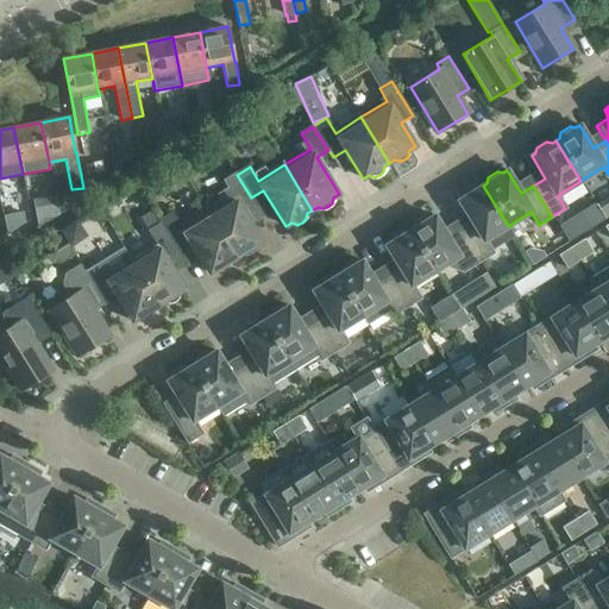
[(256,205),(251,198),(237,175),(225,182),(228,188),(217,195),(221,203),(207,212),(236,258),(240,255),(246,256),(251,255),(255,251),(256,245),(262,242),(244,212),(256,205)]
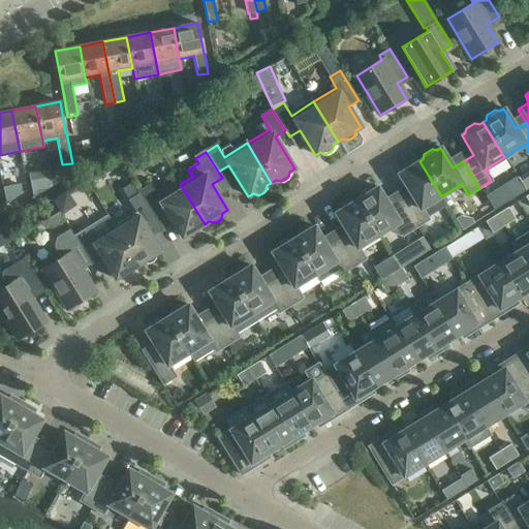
[(421,209),(441,196),(419,161),(415,163),(411,162),(403,167),(401,173),(398,175),(410,194),(400,200),(416,227),(428,220),(421,209)]
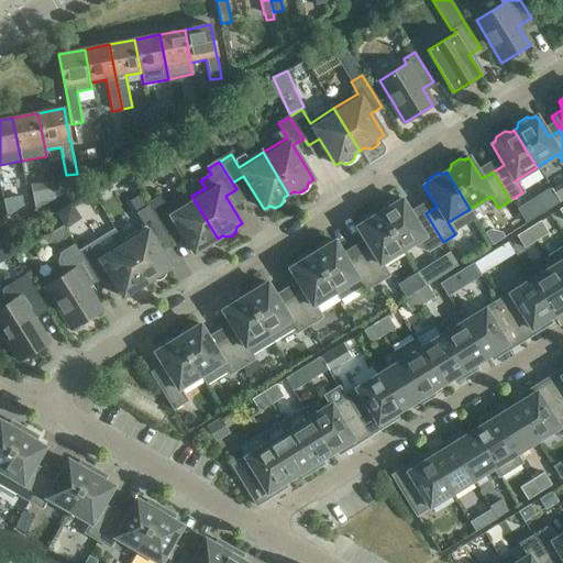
[(43,183),(33,191),(35,207),(36,209),(55,198),(54,195),(53,191),(51,181),(43,183)]
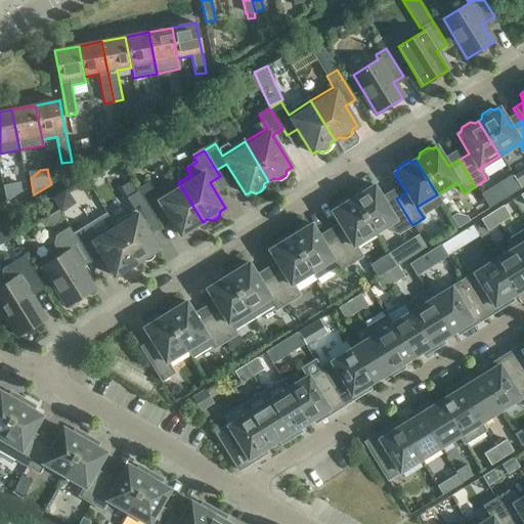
[(203,222),(178,182),(156,197),(146,181),(135,187),(154,217),(165,211),(180,235),(185,232),(189,234),(193,232),(198,229),(199,224),(203,222)]
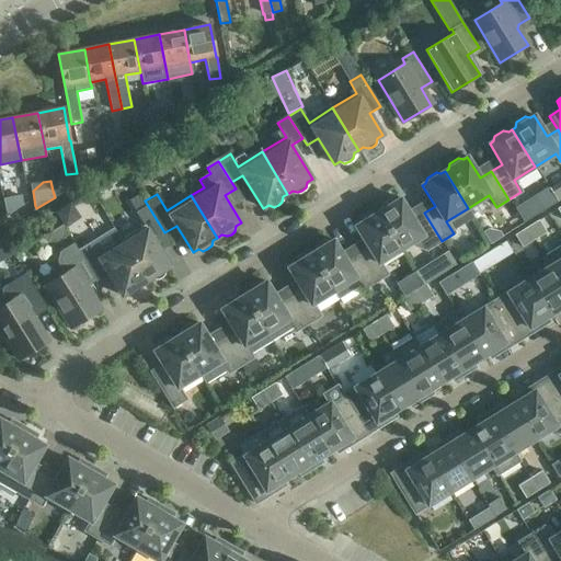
[(442,241),(424,213),(413,219),(400,198),(397,201),(391,199),(382,205),(381,210),(378,213),(401,250),(422,237),(430,249),(442,241)]
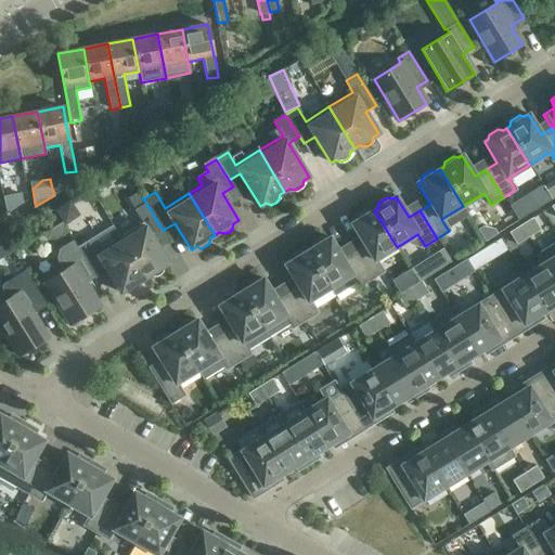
[(152,236),(163,230),(143,198),(132,206),(143,222),(118,237),(144,279),(149,275),(154,276),(158,275),(162,272),(163,267),(168,263),(152,236)]
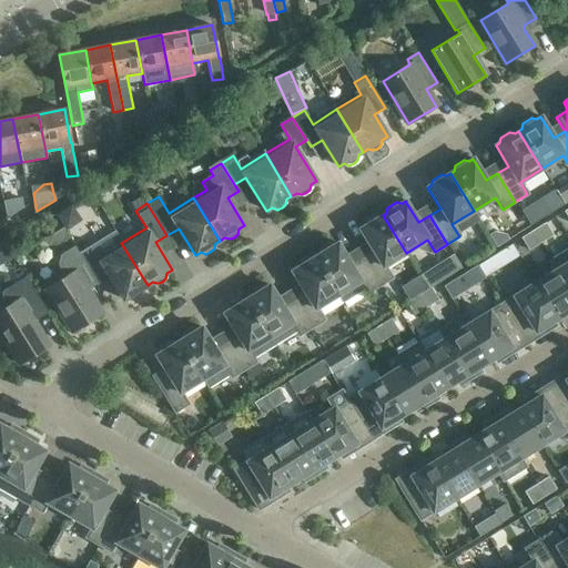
[(384,266),(406,253),(383,215),(378,217),(373,216),(365,222),(363,226),(359,230),(373,251),(362,257),(379,286),(392,279),(384,266)]
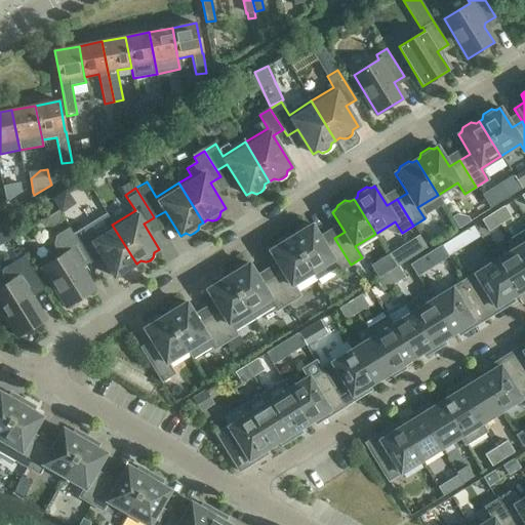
[(492,213),(499,225),(511,217),(503,206),(492,213)]
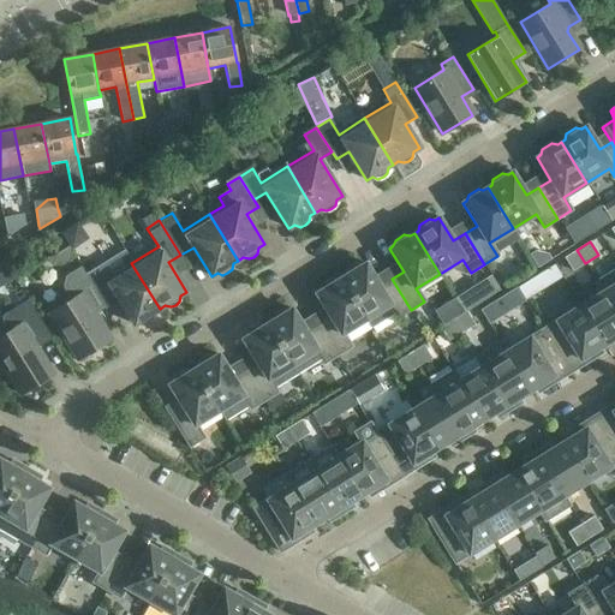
[(96,266),(84,273),(106,308),(118,300),(133,324),(139,321),(145,323),(150,321),(154,317),(155,311),(160,309),(131,263),(123,249),(96,266)]
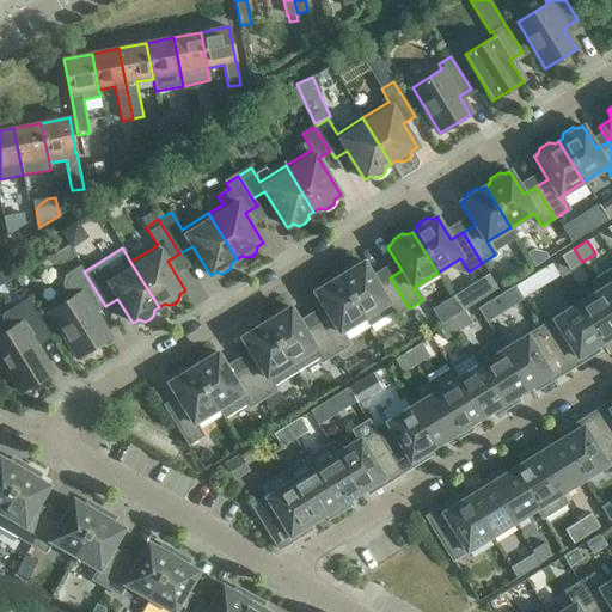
[(569,270),(582,262),(574,249),(561,257),(569,270)]
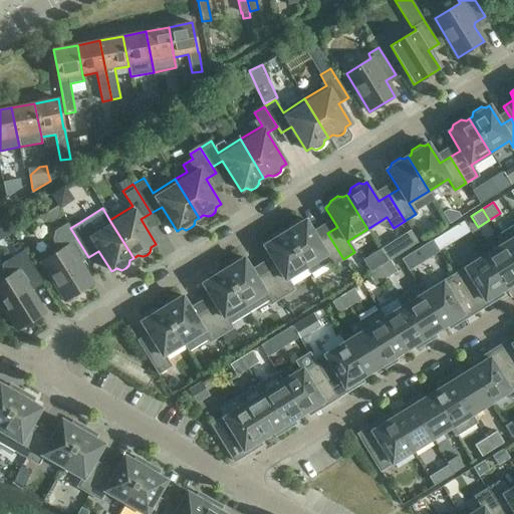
[(343,259),(327,233),(316,239),(304,220),(302,222),(297,221),(289,226),(288,231),(284,233),(305,267),(325,255),(331,266),(343,259)]
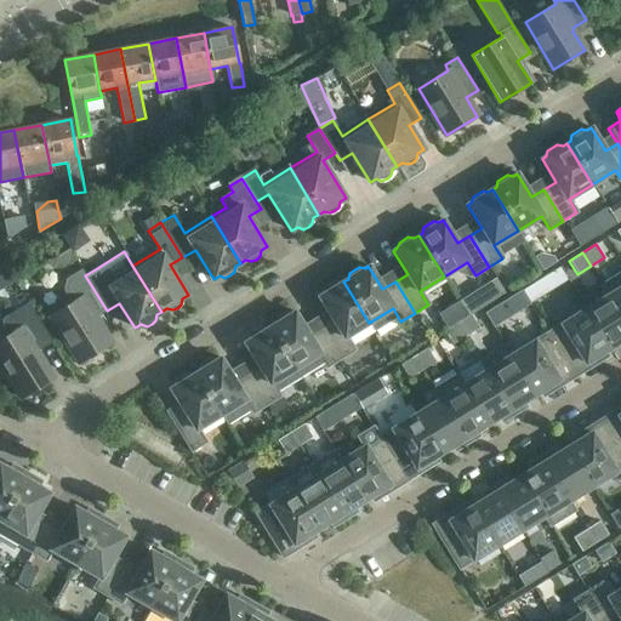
[(0,289),(13,281),(5,268),(4,267),(0,268),(0,289)]
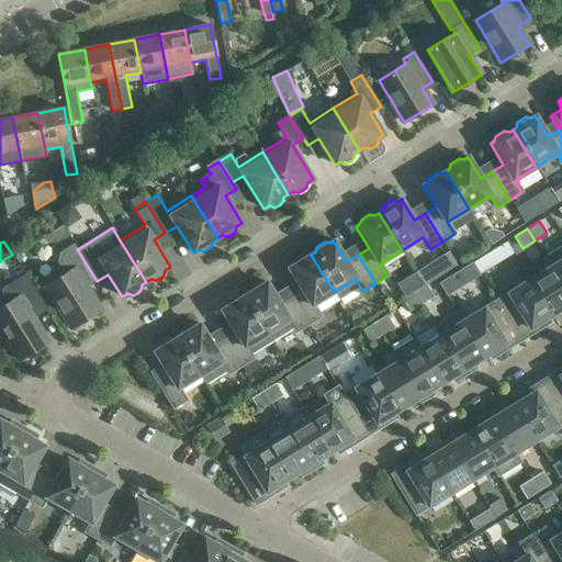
[(561,247),(546,258),(551,267),(561,284),(561,247)]
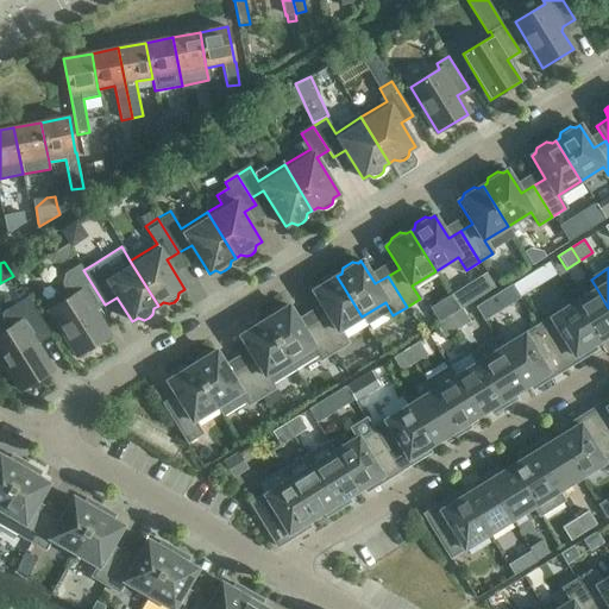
[(93,312),(105,305),(83,270),(71,277),(80,292),(50,311),(77,356),(108,337),(93,312)]
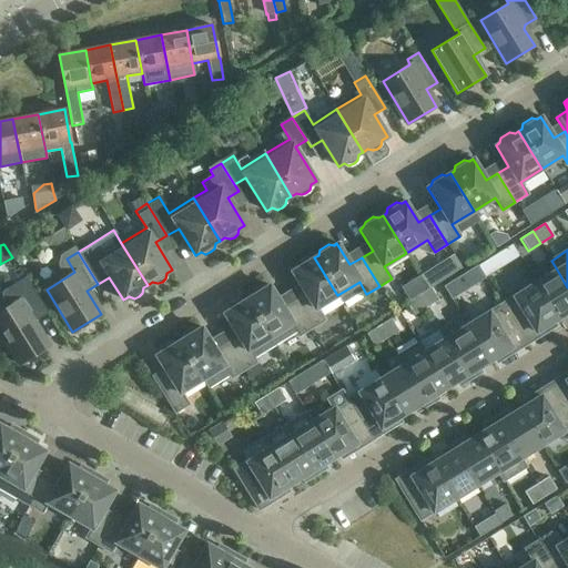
[(316,308),(337,295),(314,257),(311,260),(305,259),(296,264),(295,269),(292,271),(304,293),(293,300),(311,328),(324,321),(316,308)]
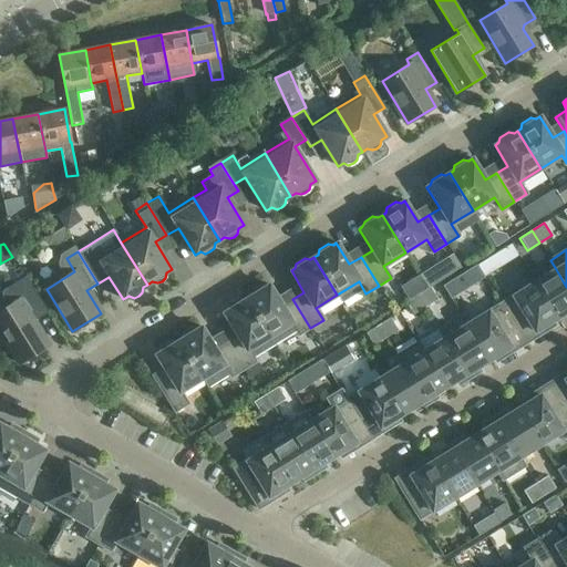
[(483,271),(495,264),(492,258),(480,265),(483,271)]
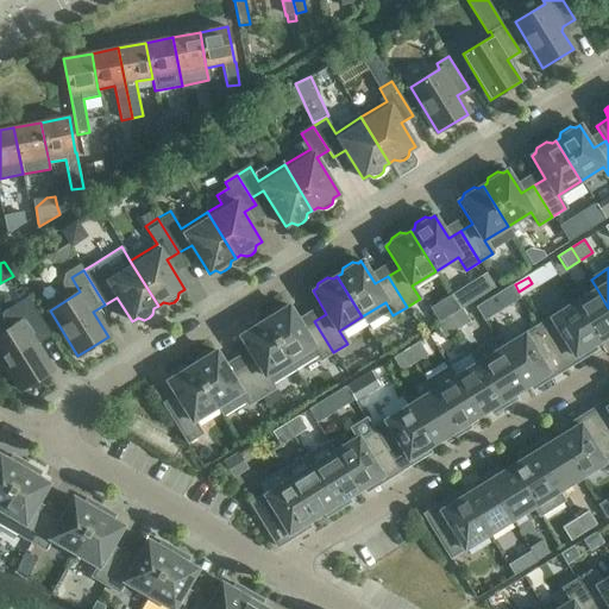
[(488,292),(495,288),(490,280),(483,283),(488,292)]
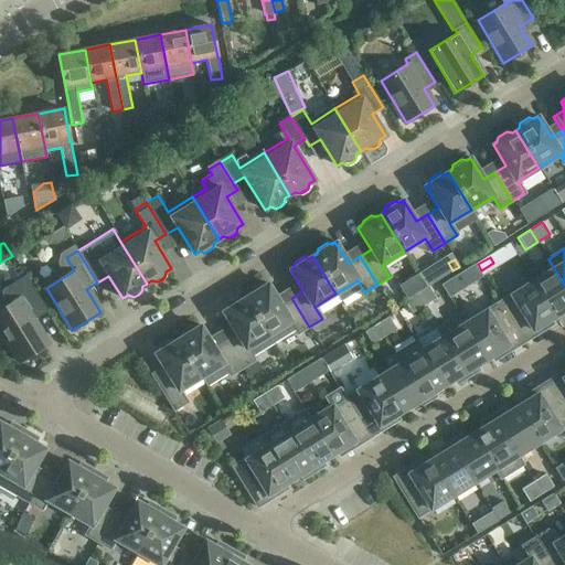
[(564,286),(554,268),(534,280),(556,316),(564,310),(564,286)]
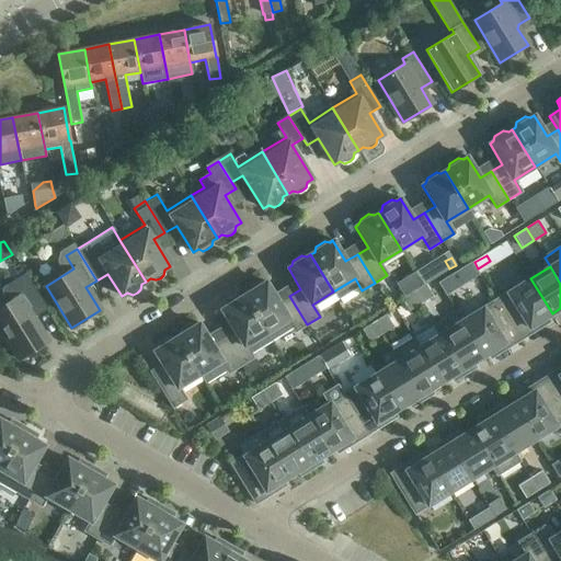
[(8,302),(0,307),(0,328),(20,359),(47,342),(32,318),(34,310),(33,310),(44,304),(25,274),(2,288),(1,293),(8,302)]
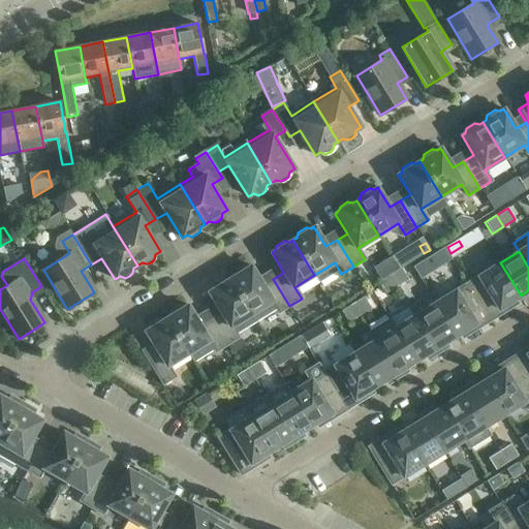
[(419,279),(432,271),(426,261),(413,269),(419,279)]
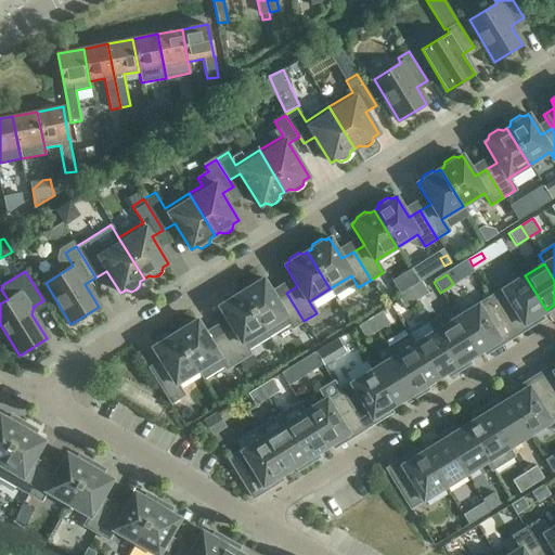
[(536,317),(546,310),(525,275),(490,297),(514,336),(539,322),(536,317)]
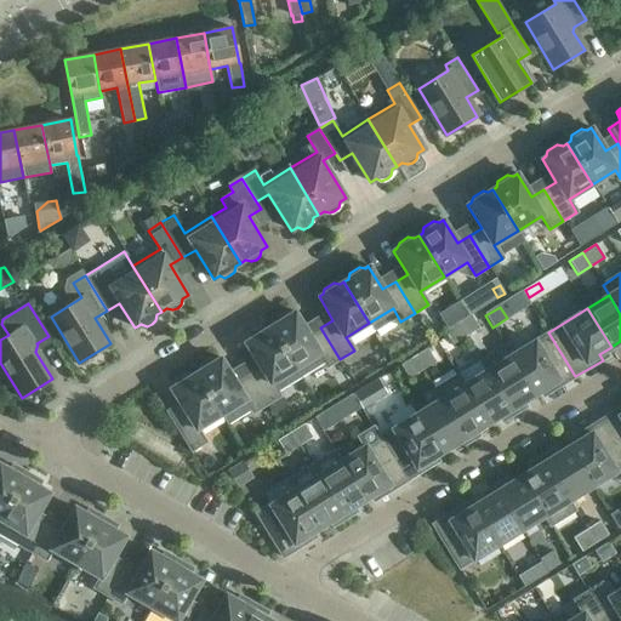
[(340,359),(320,328),(308,335),(294,312),(290,314),(285,313),(275,319),(273,325),(269,328),(295,369),(318,354),(326,368),(340,359)]
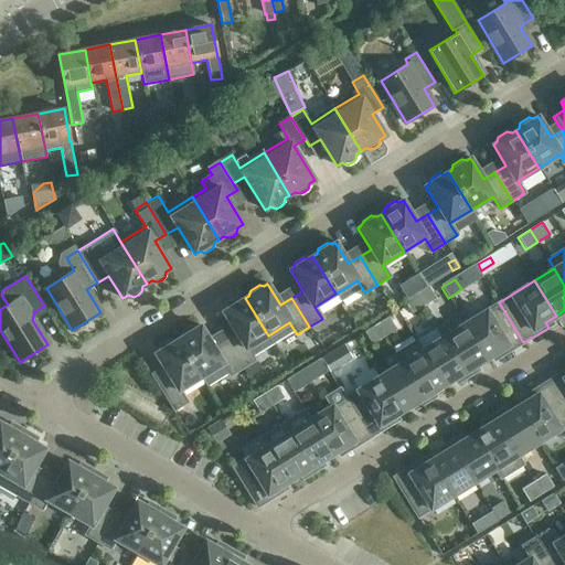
[(423,307),(436,299),(428,286),(415,295),(423,307)]
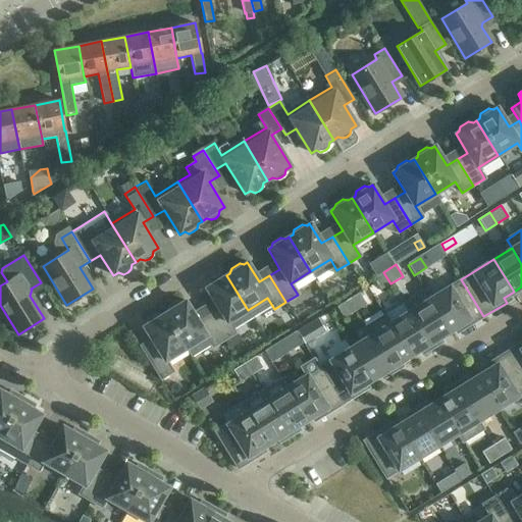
[(380,290),(390,283),(383,272),(373,278),(380,290)]
